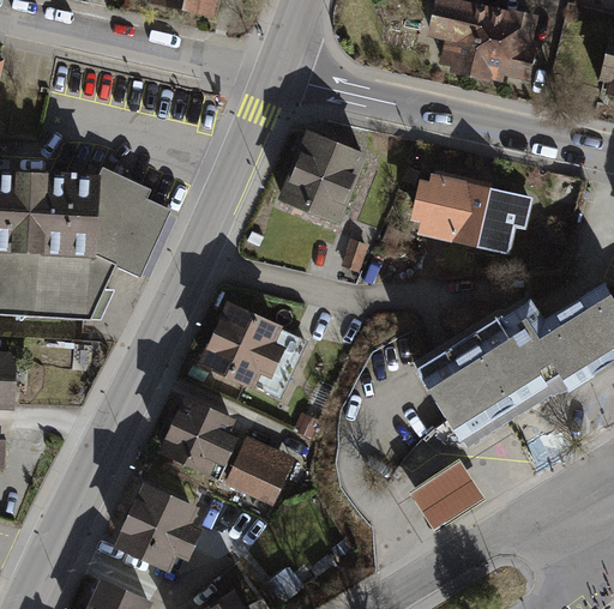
[(148,0),(148,2),(215,18),(218,0),(148,0)]
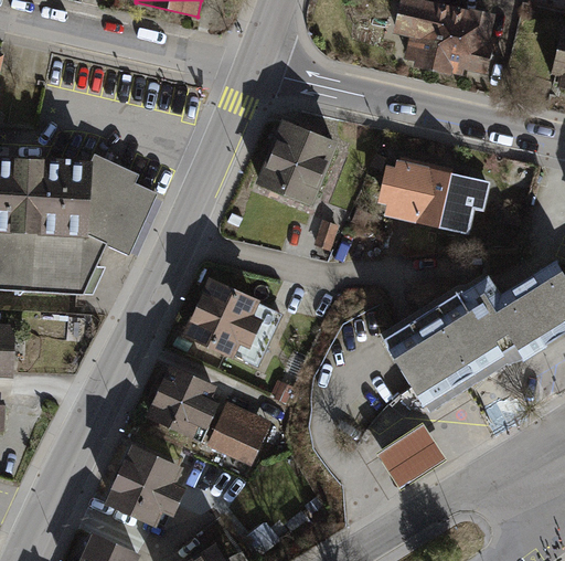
[(493,18),(413,0),(403,0),(395,33),(412,36),(406,59),(417,61),(416,69),(454,76),(454,73),(464,75),(465,72),(490,77),(499,38),(490,35),(493,18)]
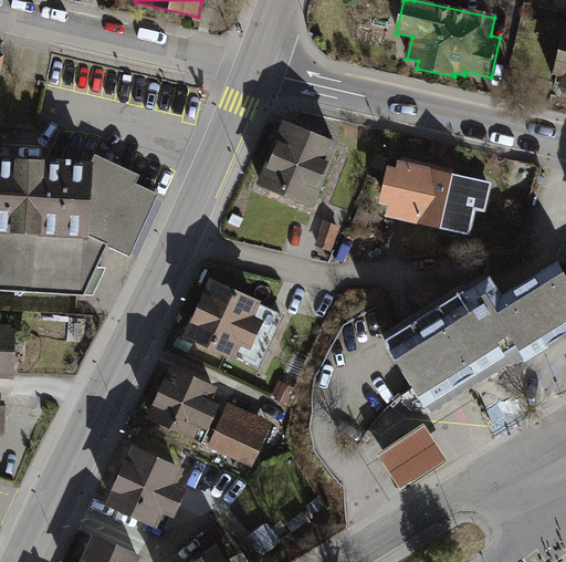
[(565,24),(565,25),(554,73),(563,75),(561,86),(565,87),(565,24)]
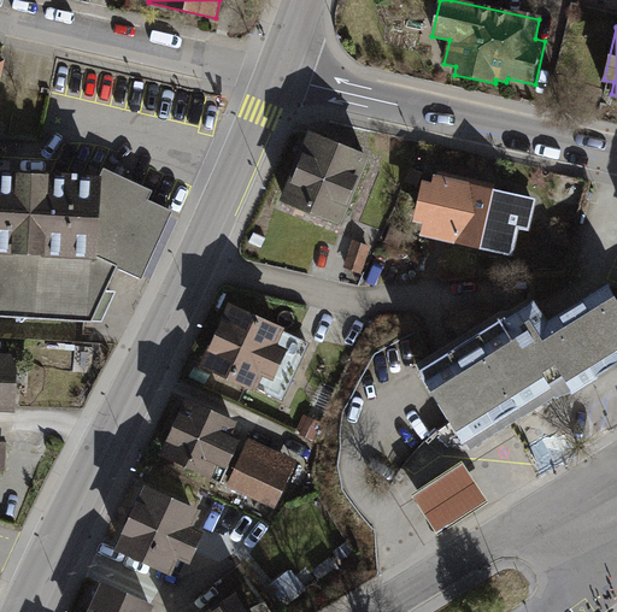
[(369,156),(309,131),(280,201),(341,225),(369,156)]
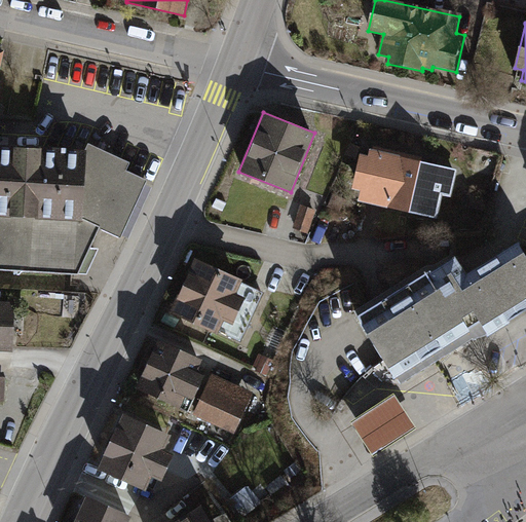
[(0,265),(77,270),(100,222),(121,231),(147,176),(125,166),(130,156),(89,138),(86,144),(29,141),(0,139),(0,265)]
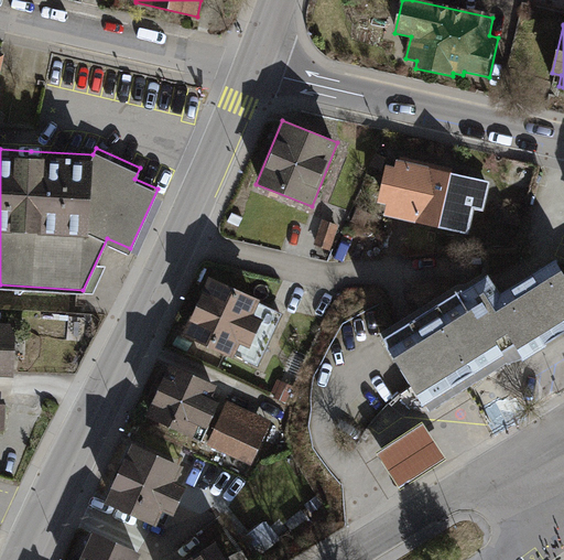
[(376,150),(369,162),(380,168),(387,155),(376,150)]
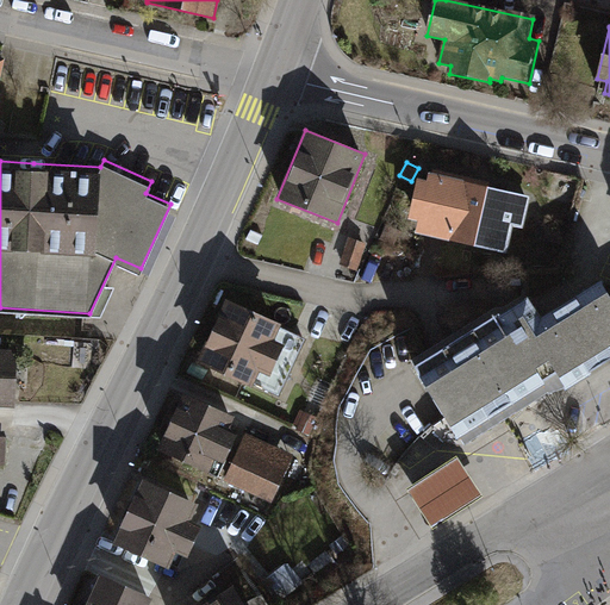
[(530,194),(430,173),(429,181),(417,178),(408,219),(417,222),(415,234),(509,254),(515,222),(523,224),(530,194)]
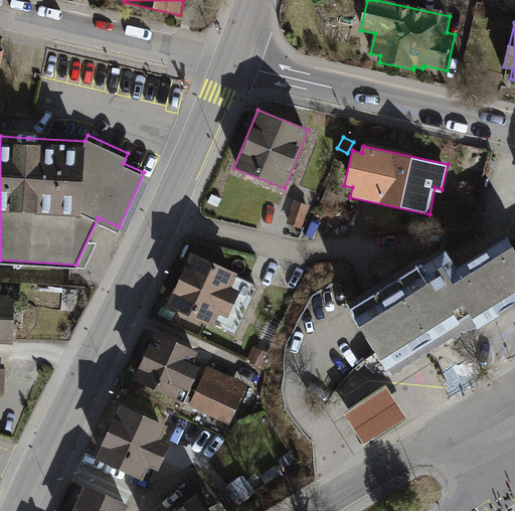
[(326,187),(321,199),(333,204),(338,192),(326,187)]
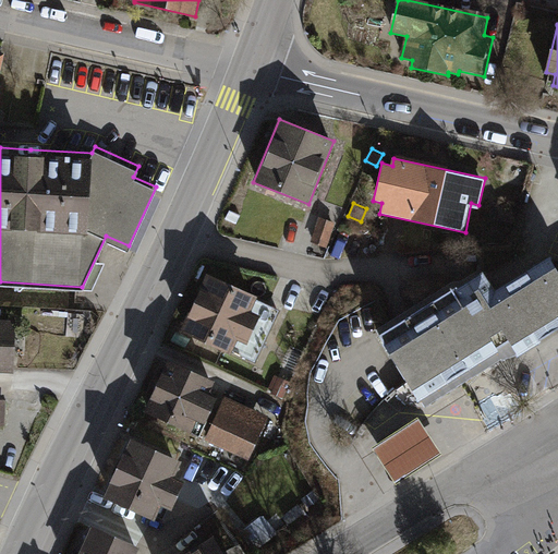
[(320,215),(312,237),(328,243),(337,220),(320,215)]
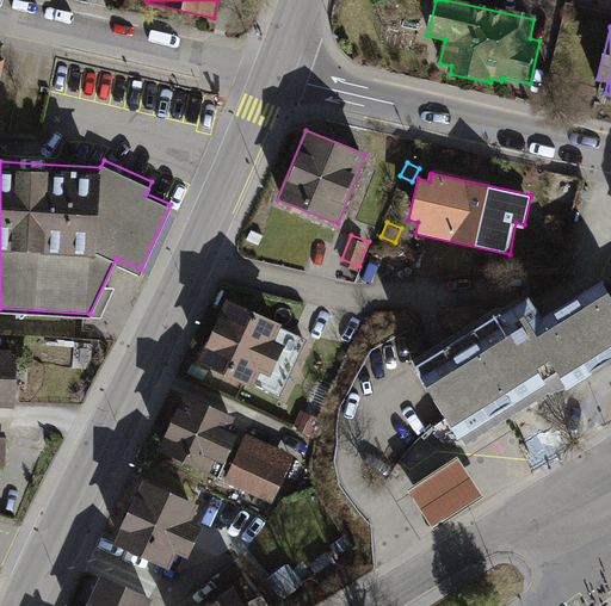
[(529,305),(424,370),(461,430),(560,370),(568,384),(569,387),(610,360),(610,294),(604,283),(538,322),(529,305)]
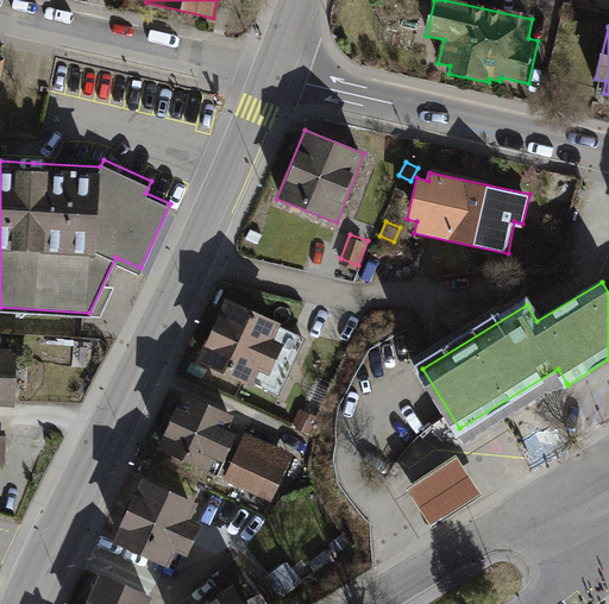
[(303,335),(225,299),(196,360),(275,397),(303,335)]
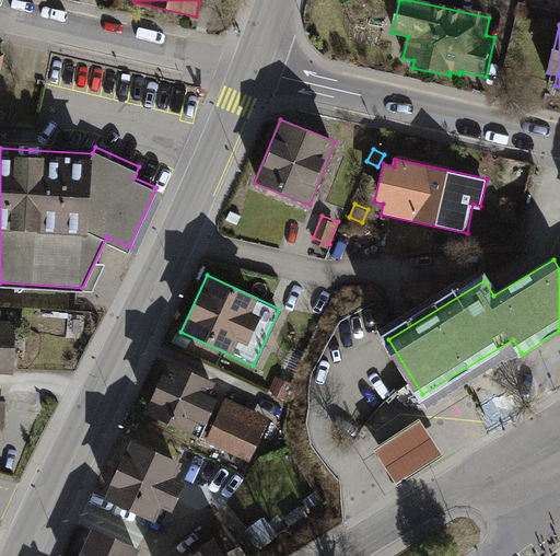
[(0,370),(16,371),(19,320),(0,317),(0,370)]
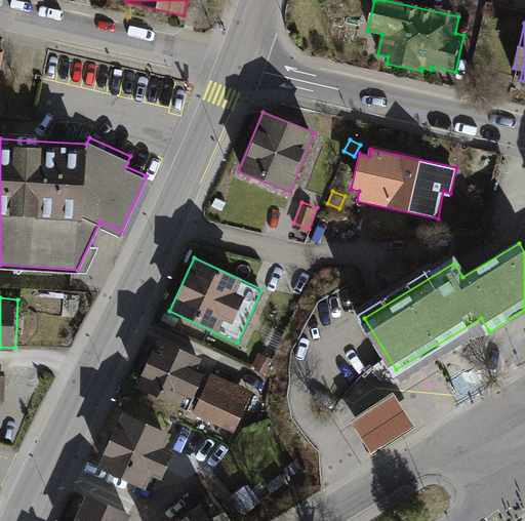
[(481,318),(396,369),(402,377),(473,332),(488,330),(481,318)]
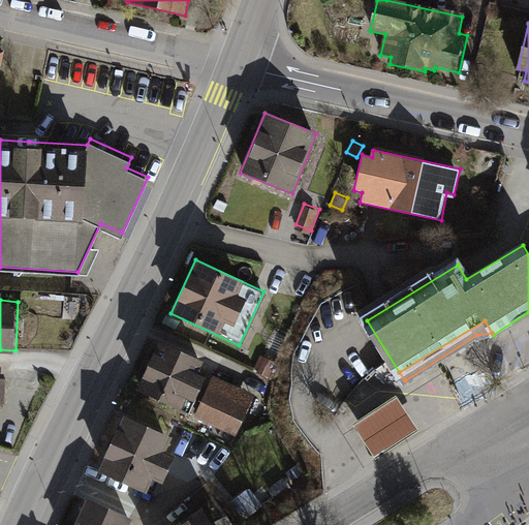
[(211,363),(158,340),(136,390),(189,412),(211,363)]
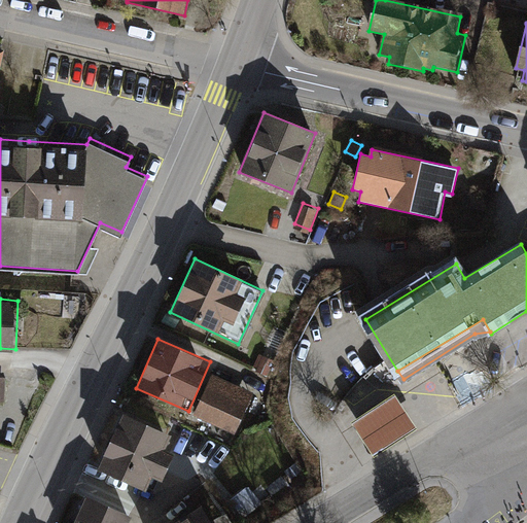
[(275,357),(262,352),(256,369),(268,374),(275,357)]
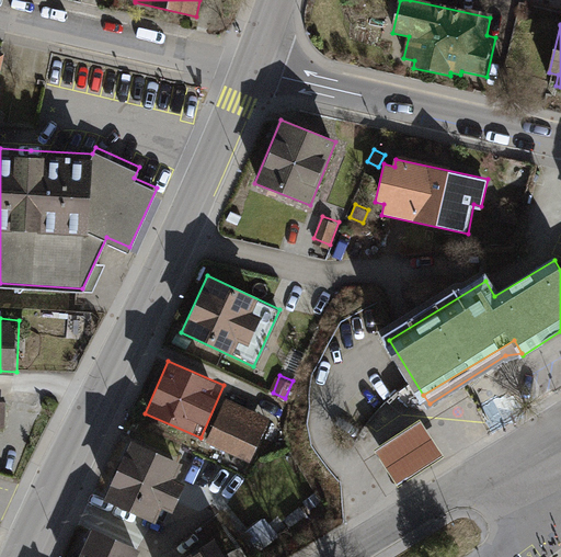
[(270,416),(226,396),(206,440),(250,459),(270,416)]
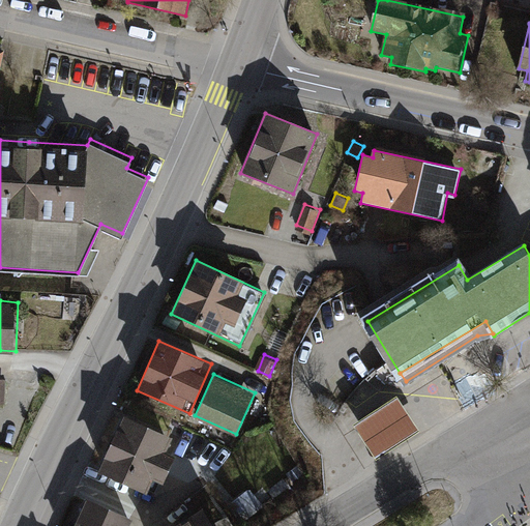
[(399,397),(355,426),(376,458),(419,430),(399,397)]
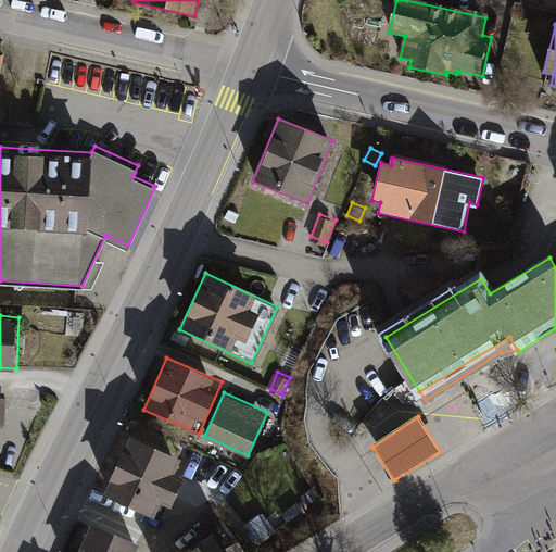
[(179,460),(129,437),(103,497),(152,518),(159,503),(169,509),(182,480),(172,476),(179,460)]
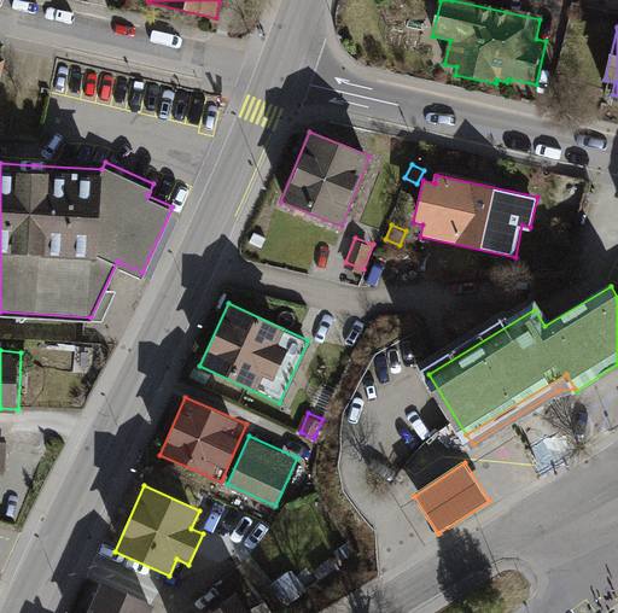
[(245,514),(222,503),(203,546),(226,555),(245,514)]
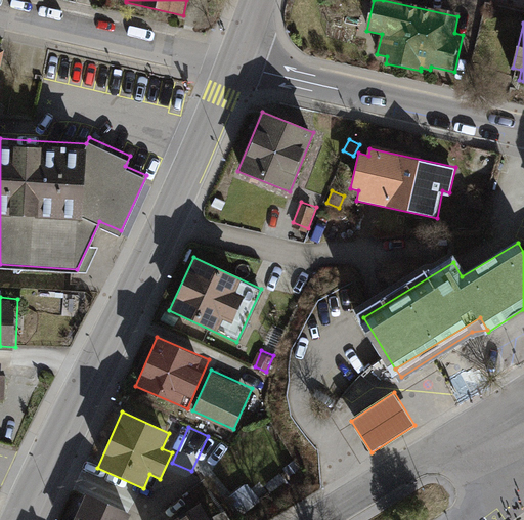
[(282,435),(274,440),(287,458),(294,452),(282,435)]
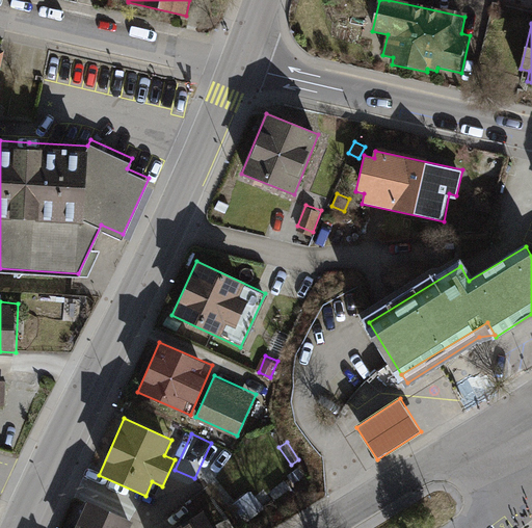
[(284,479),(270,490),(275,497),(290,486),(284,479)]
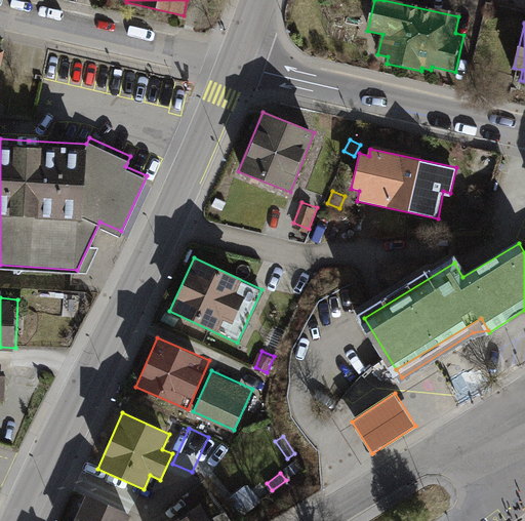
[(126,520),(130,515),(85,494),(72,520),(126,520)]
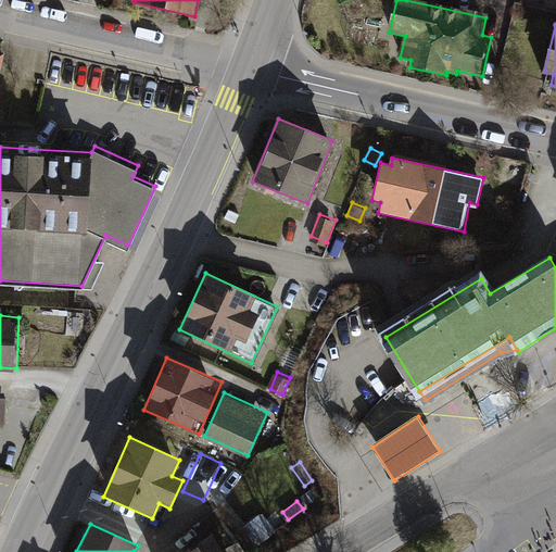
[(184,551),(222,551),(211,535),(184,551)]
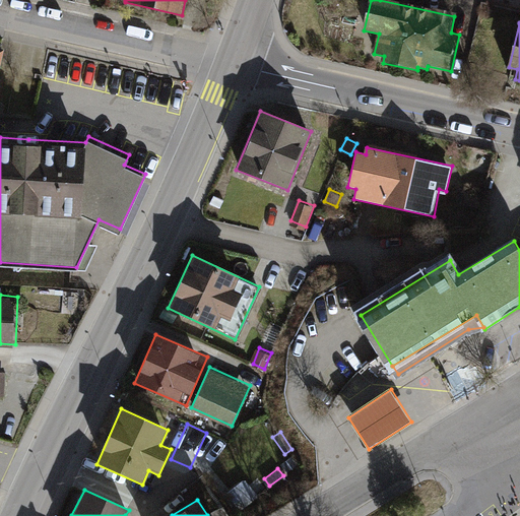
All buildings are outlined.
